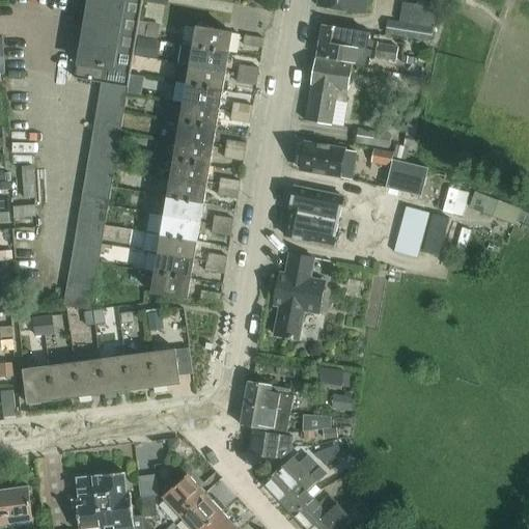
[(127,87),(141,0),(87,0),(85,8),(90,9),(82,60),(77,59),(74,78),(101,82),(127,87)]
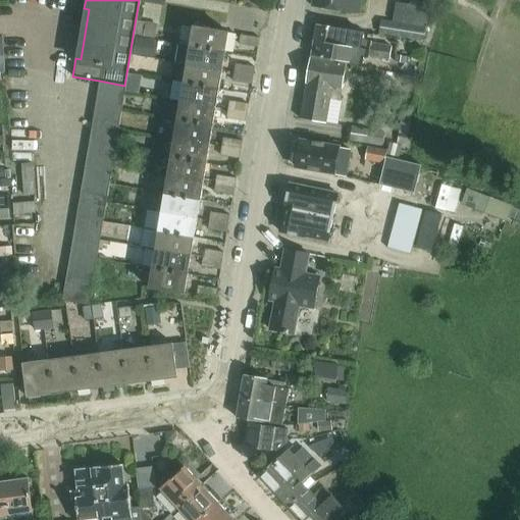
[(358,13),(360,0),(312,0),(311,6),(358,13)]
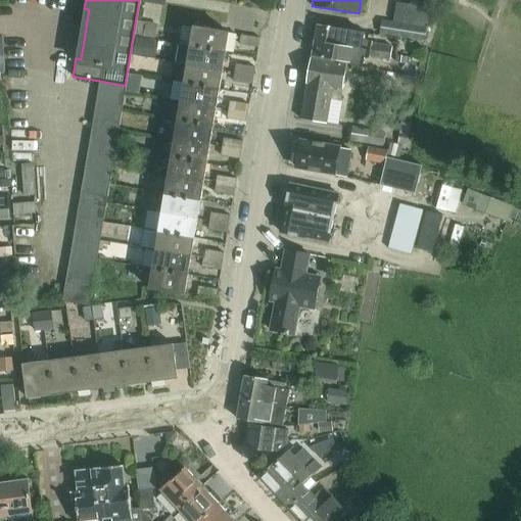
[(423,41),(433,0),(411,0),(410,5),(392,0),(387,24),(374,21),(372,34),(423,41)]
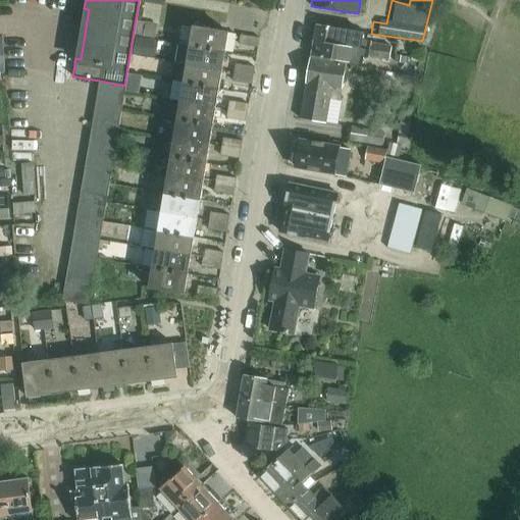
[(145,22),(143,37),(154,39),(157,24),(145,22)]
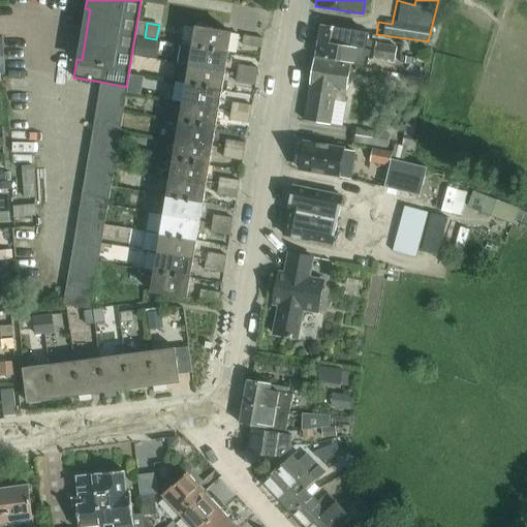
[(227,52),(230,32),(183,25),(180,44),(227,52)]
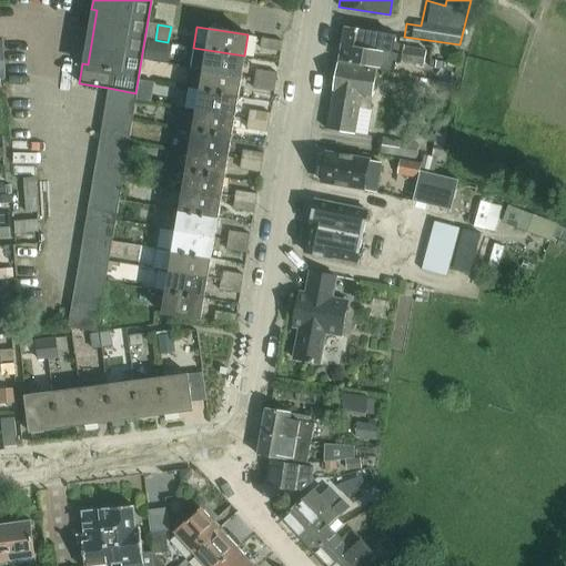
[(423,64),(425,50),(403,47),(403,44),(393,42),(394,36),(343,27),(337,60),(394,69),(394,62),(400,62),(401,60),(423,64)]
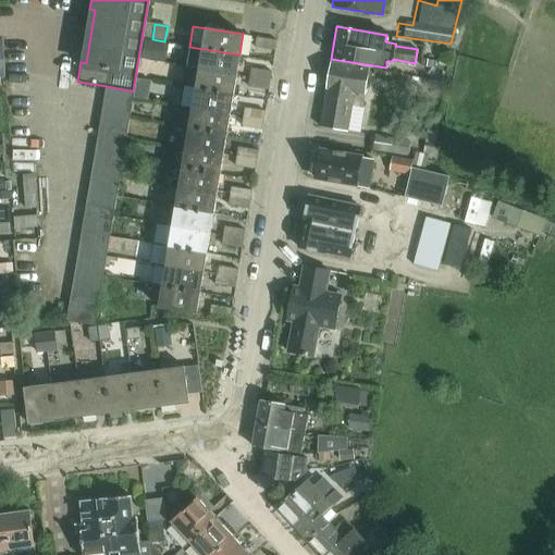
[(274,50),(275,40),(256,36),(254,47),(274,50)]
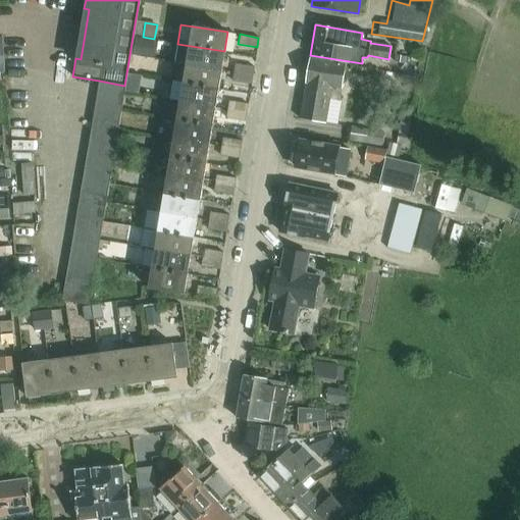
[(136,40),(133,54),(153,58),(156,43),(136,40)]
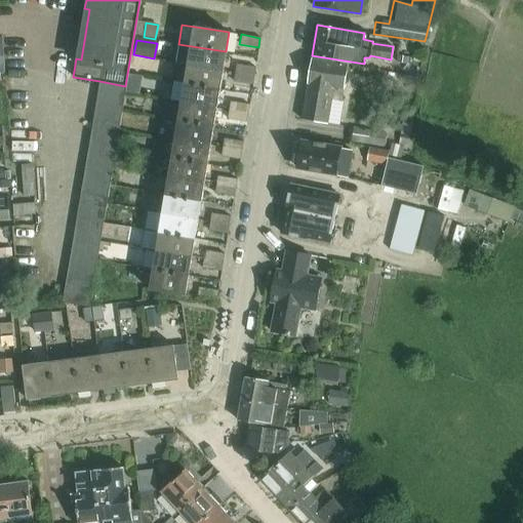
[(226,51),(178,44),(175,63),(188,65),(223,70),(226,51)]
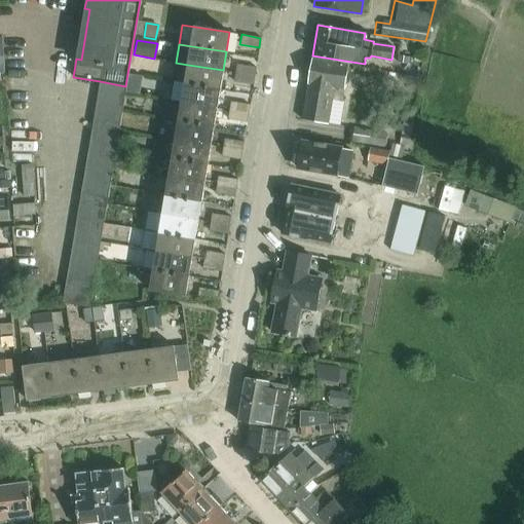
[(410,55),(408,66),(418,67),(419,58),(410,55)]
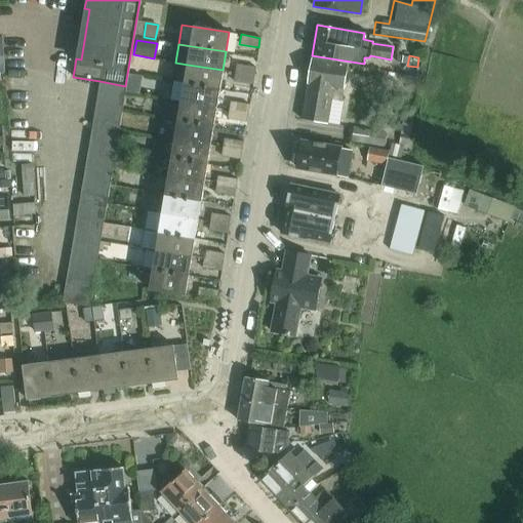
[(396,56),(395,64),(405,65),(406,57),(396,56)]
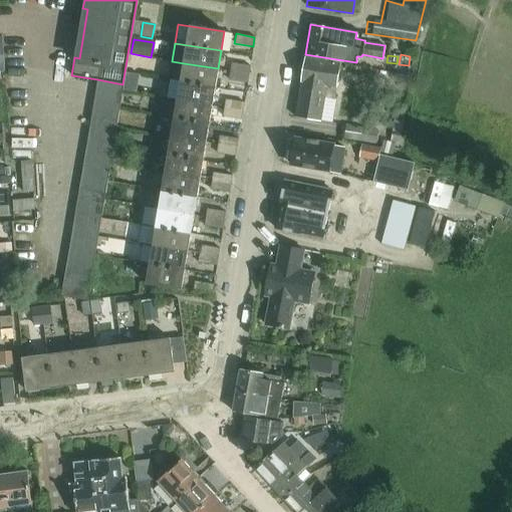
[(335,87),(339,62),(305,57),(301,81),(335,87)]
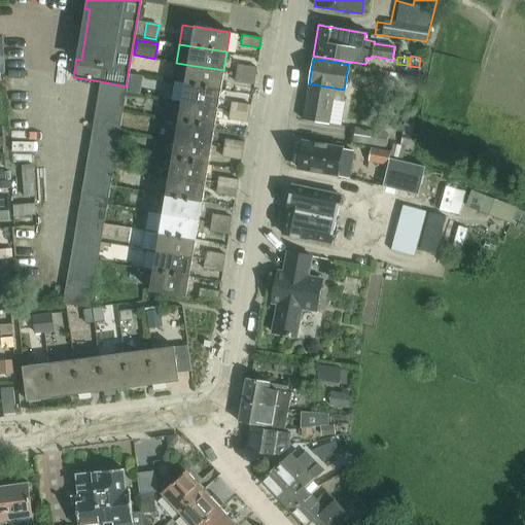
[(254,76),(255,67),(237,64),(236,72),(254,76)]
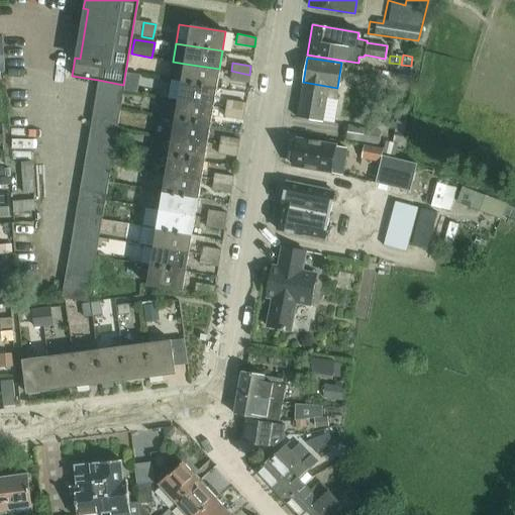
[(215,88),(219,69),(185,64),(182,83),(215,88)]
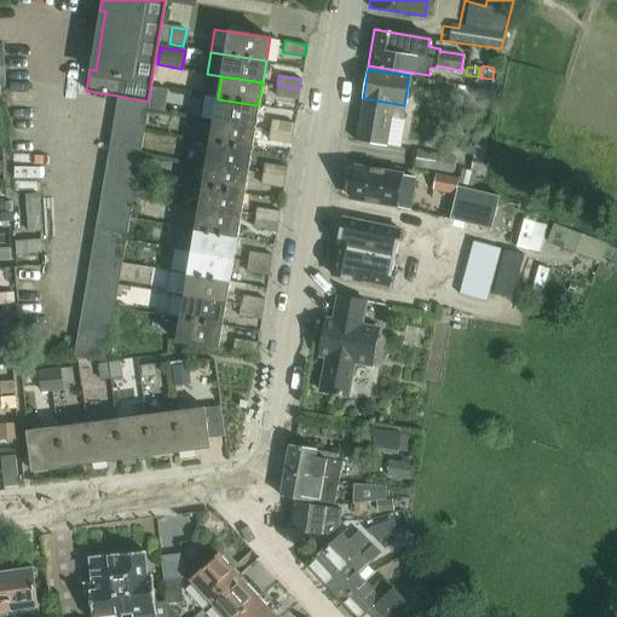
[(298,99),(299,90),(277,85),(275,96),(298,99)]
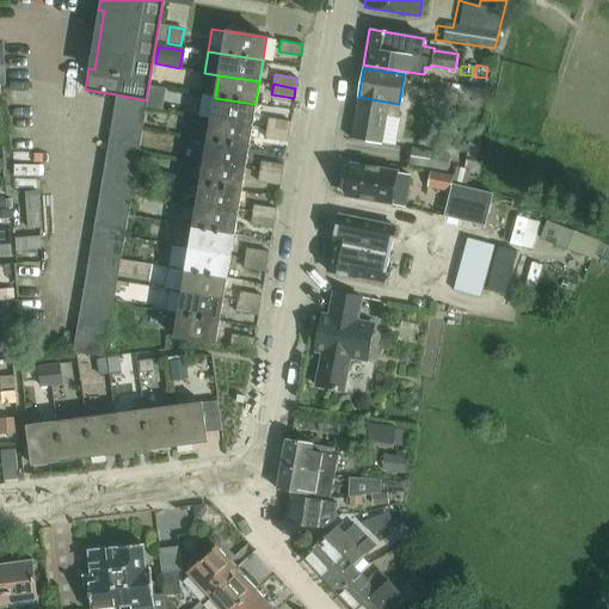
[(461,96),(481,99),(484,90),(463,86),(461,96)]
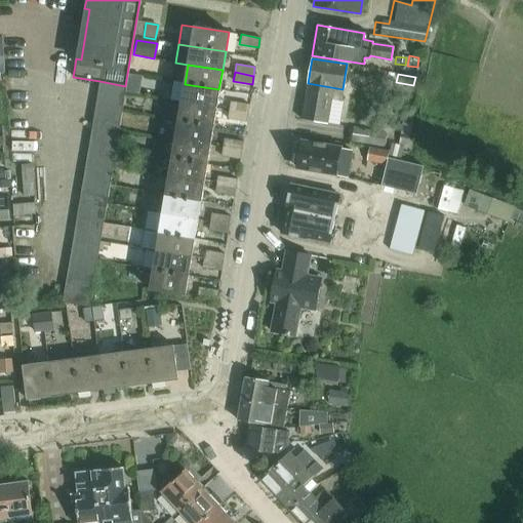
[(123,98),(125,86),(99,81),(97,93),(123,98)]
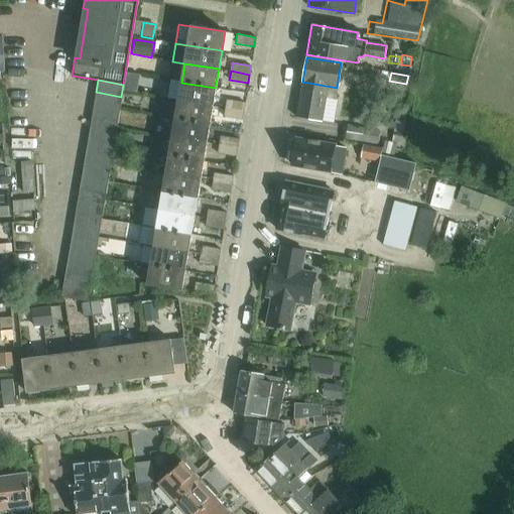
[(320,121),(325,97),(335,99),(337,88),(302,82),(296,117),(320,121)]
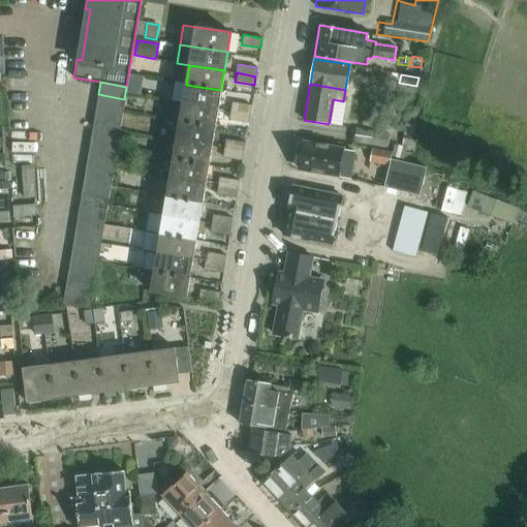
[(218,109),(220,90),(186,85),(183,102),(218,109)]
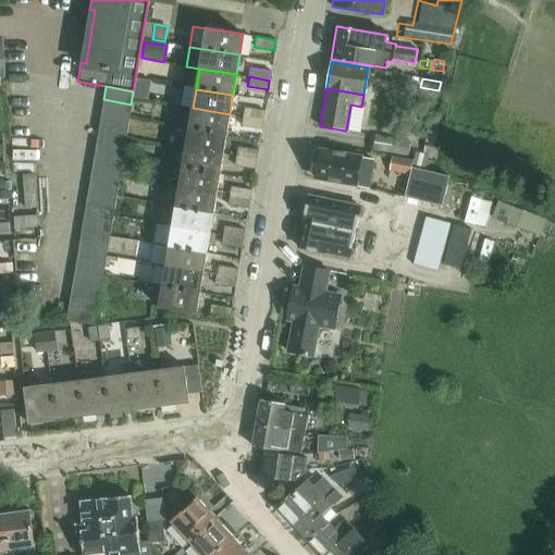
[(128,118),(131,105),(103,99),(101,112),(128,118)]
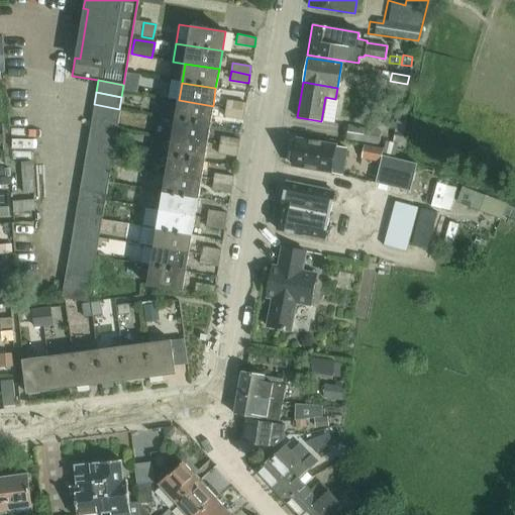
[(243,111),(244,102),(226,99),(224,108),(243,111)]
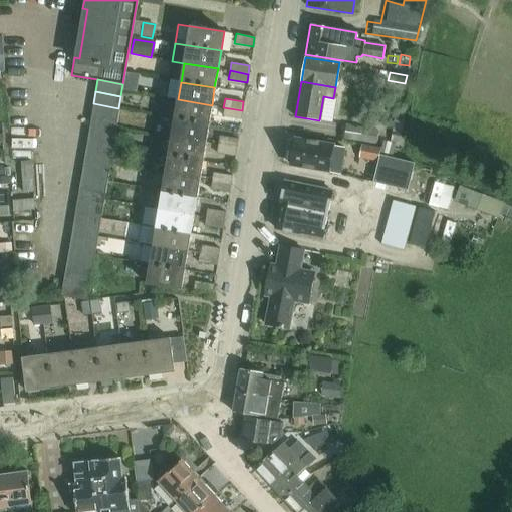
[(208,123),(212,105),(178,99),(175,118),(208,123)]
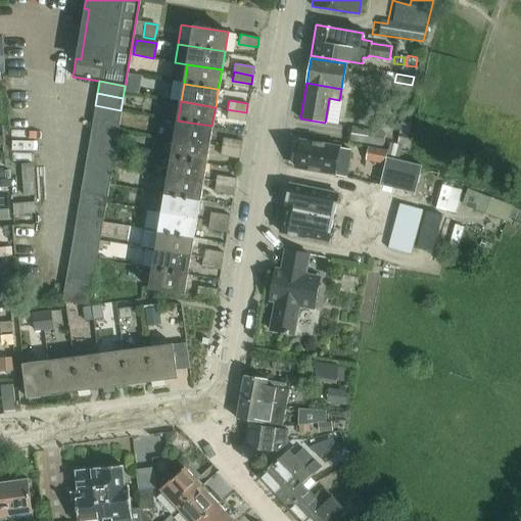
[(119,123),(121,110),(95,105),(93,117),(119,123)]
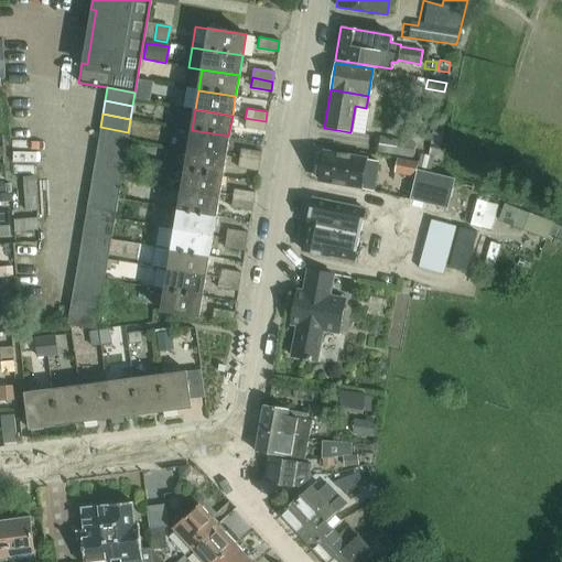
[(263,130),(266,121),(245,118),(244,127),(263,130)]
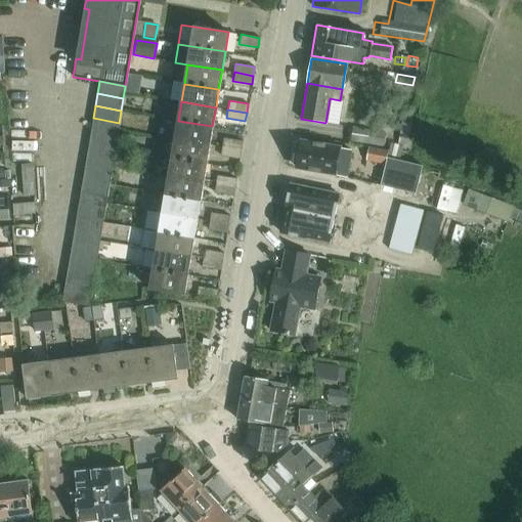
[(117,134),(119,123),(93,118),(91,130),(117,134)]
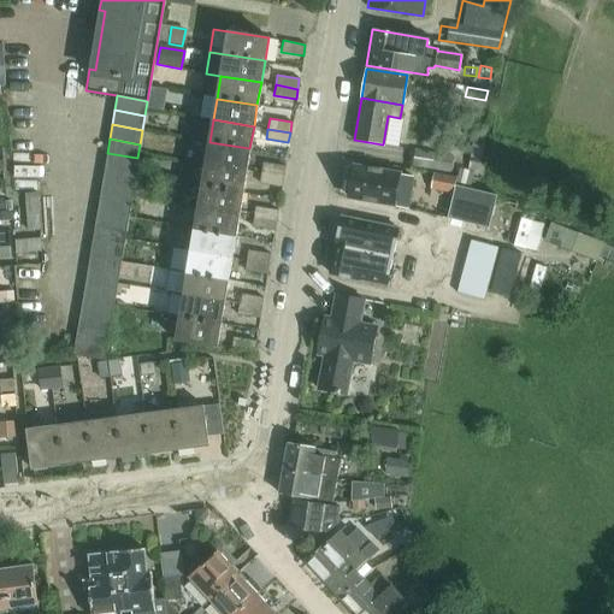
[(246,170),(249,148),(210,142),(206,164),(246,170)]
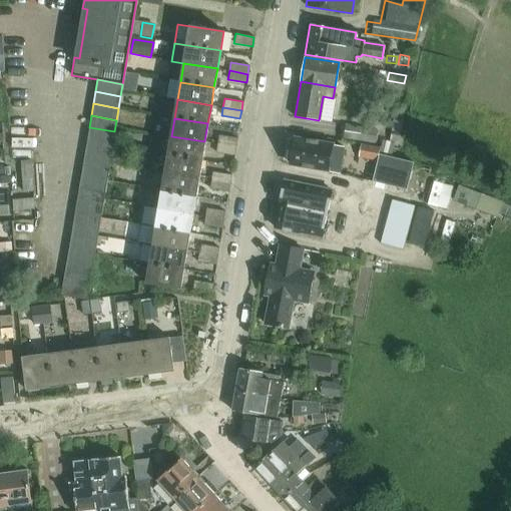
[(374,142),(376,129),(345,124),(343,137),(374,142)]
